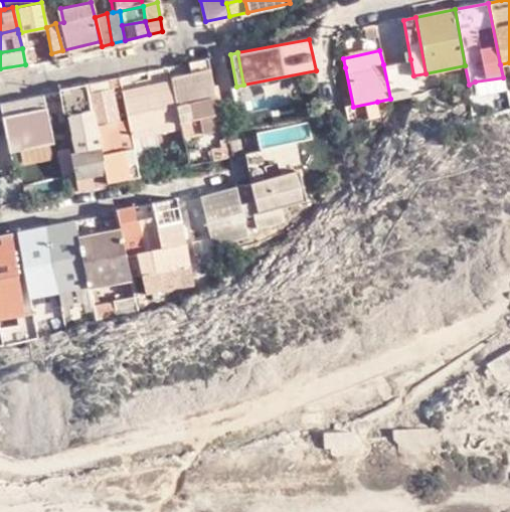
[(210,69),(208,58),(187,62),(189,72),(172,77),(172,83),(178,108),(180,123),(181,127),(183,137),(223,128),(216,99),(210,69)]
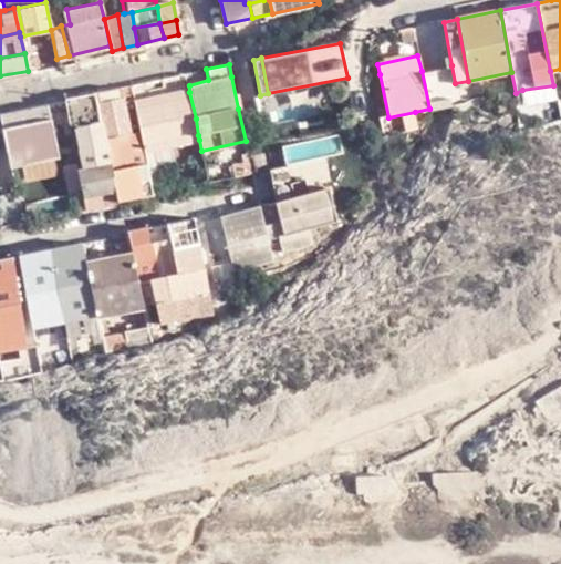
[(429,109),(458,103),(455,83),(452,65),(422,71),(429,109)]
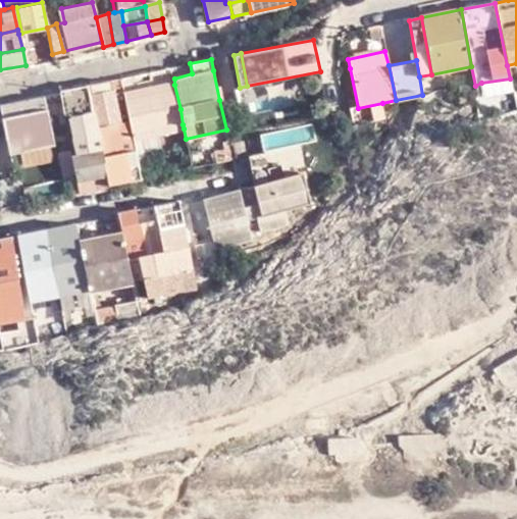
[(174,79),(171,67),(154,71),(156,75),(148,78),(150,89),(174,85),(174,79)]
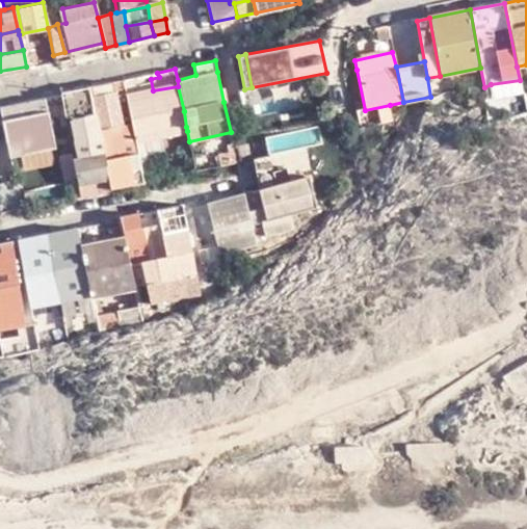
[(128,97),(153,90),(151,79),(141,81),(140,76),(125,80),(128,97)]
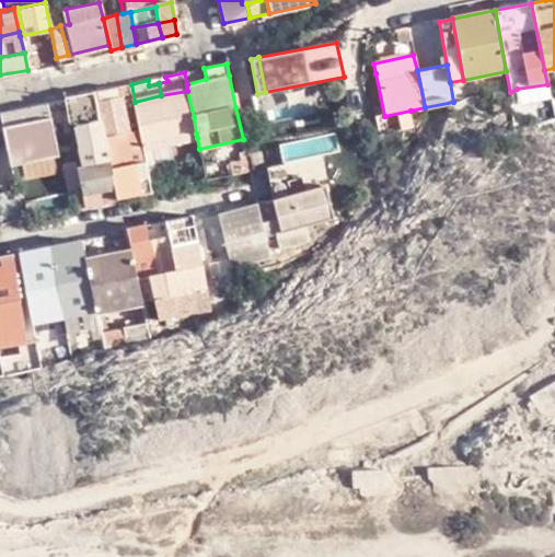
[(453,102),(466,100),(463,80),(450,82),(453,102)]
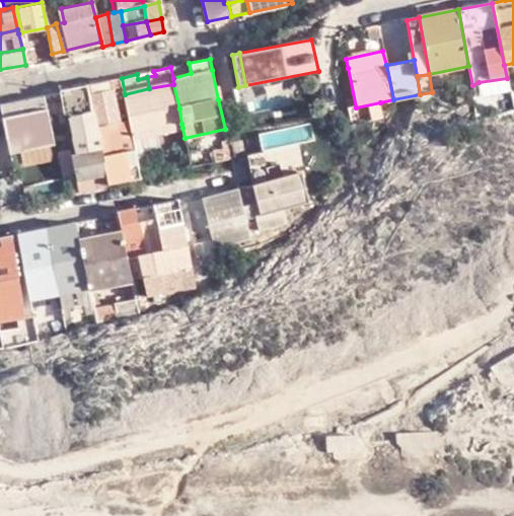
[(122,78),(111,79),(119,122),(130,119),(122,78)]
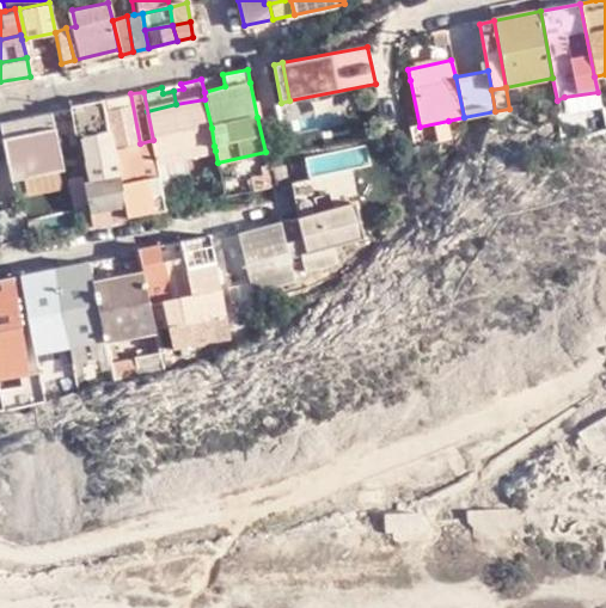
[(601,111),(598,92),(564,97),(568,116),(587,114),(601,111)]
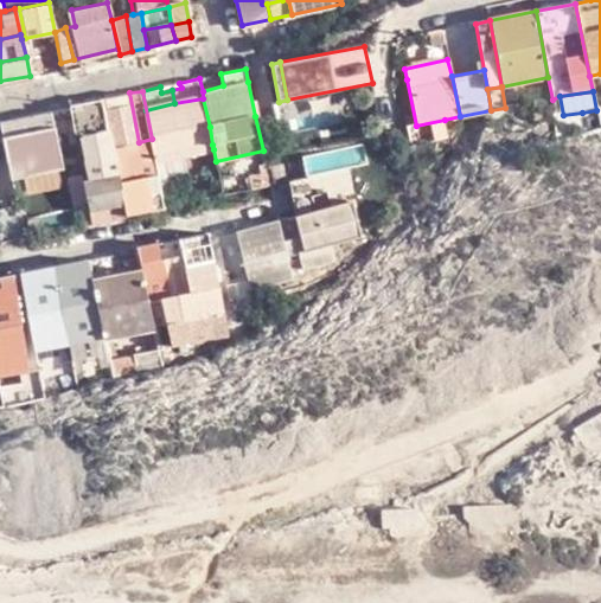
[(138,142),(139,142),(129,92),(103,98),(114,147),(138,142)]
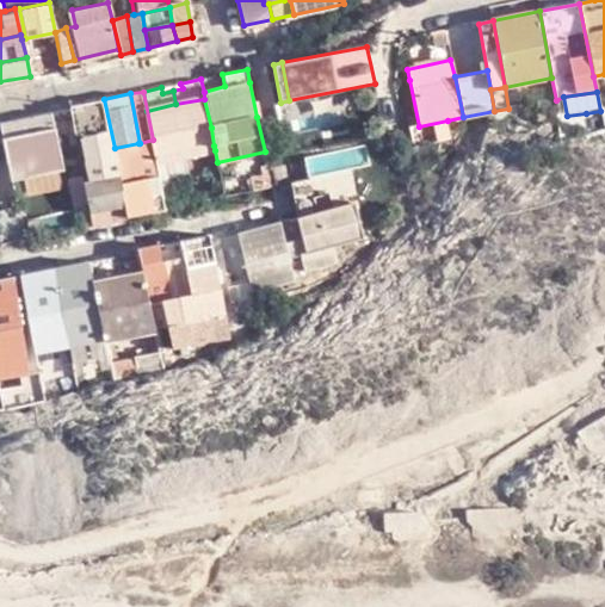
[(72,109),(86,183),(104,179),(121,177),(115,148),(104,99),(72,106),(72,109)]
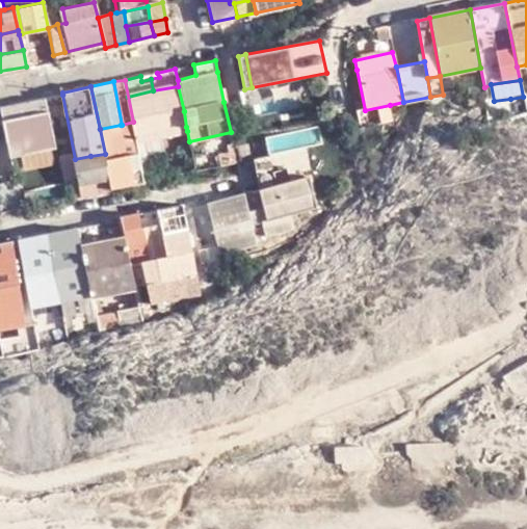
[(162,136),(187,131),(186,127),(184,111),(178,86),(153,90),(162,136)]
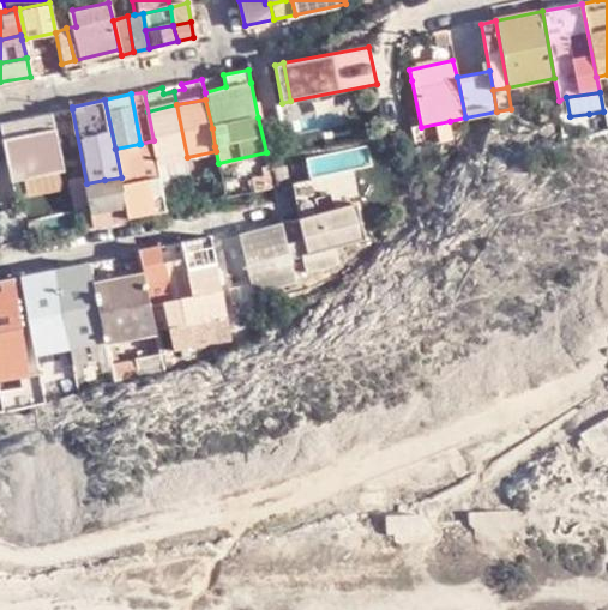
[(158,162),(187,157),(176,104),(148,112),(154,140),(158,162)]
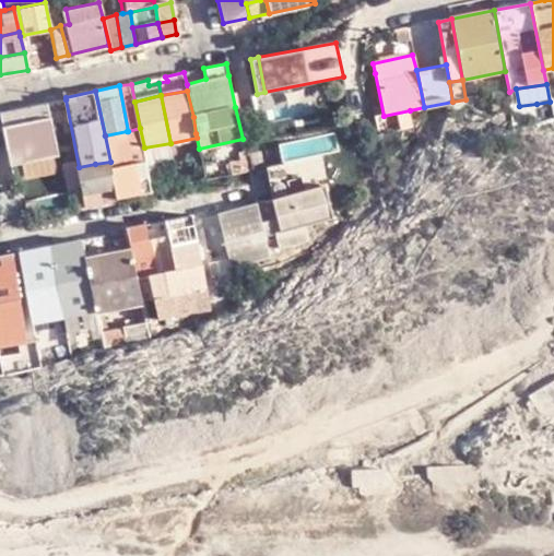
[(66,99),(48,103),(59,154),(10,164),(13,180),(66,169),(79,167),(66,99)]
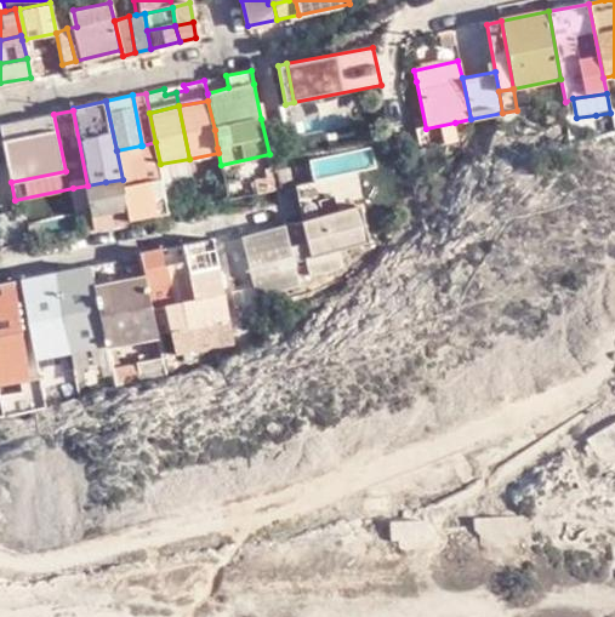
[(53,114),(0,125),(11,182),(66,171),(53,114)]
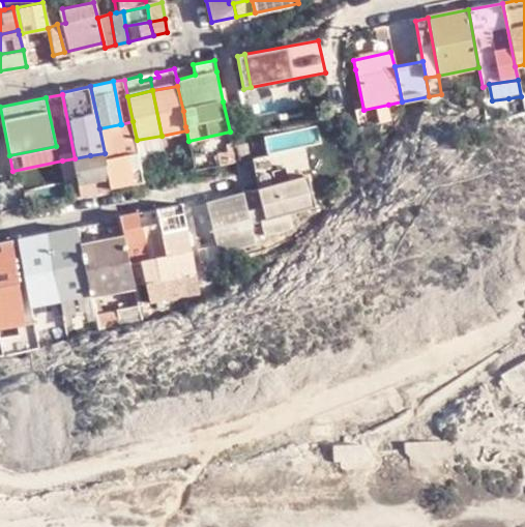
[(390,124),(388,105),(363,110),(355,111),(360,130),(390,124)]
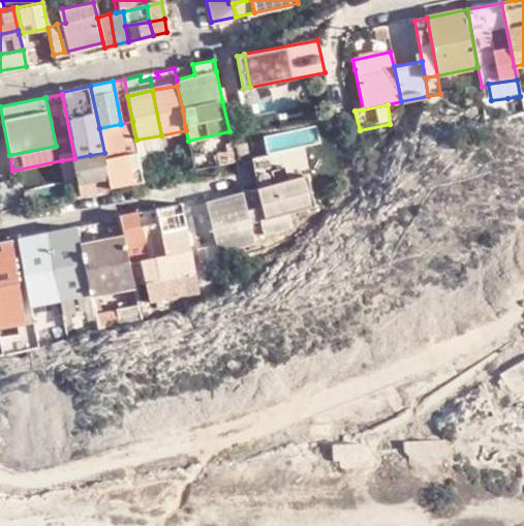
[(121,124),(120,124),(126,155),(139,152),(136,140),(132,121),(121,124)]
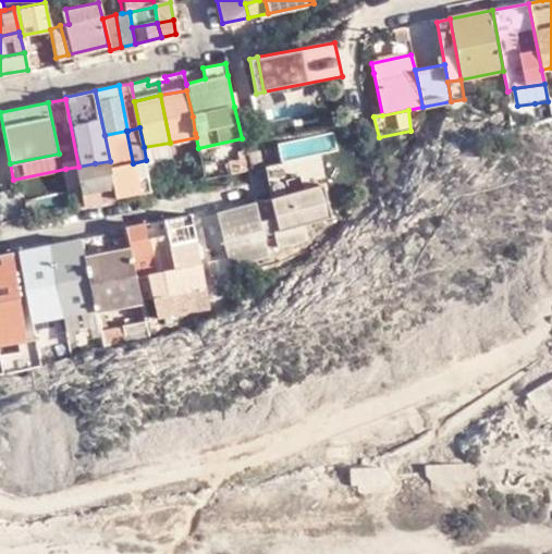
[(112,167),(133,163),(126,131),(105,135),(110,161),(112,167)]
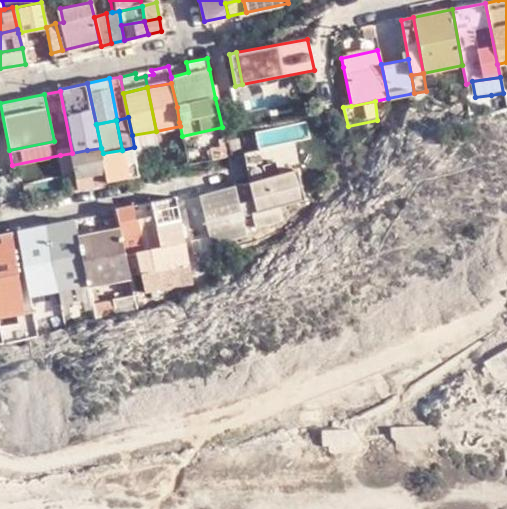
[(156,131),(132,135),(134,147),(135,154),(147,151),(160,148),(156,131)]
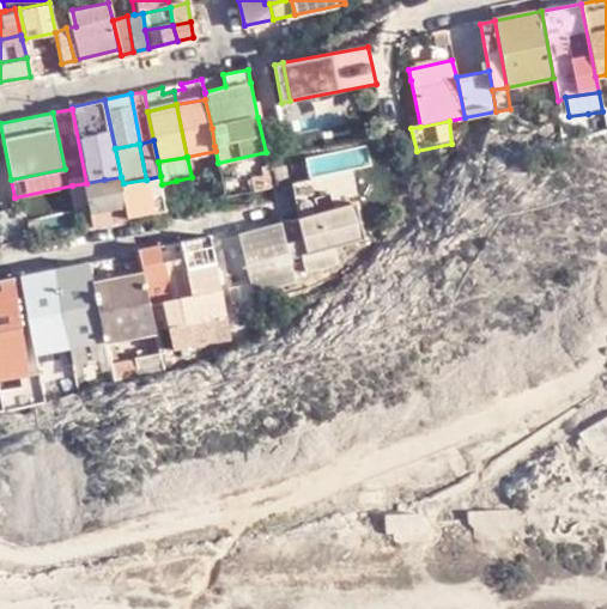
[(241,239),(255,293),(299,281),(293,259),(304,255),(309,272),(339,263),(334,247),(369,238),(360,206),(351,171),(309,183),(291,188),(301,223),(241,239)]
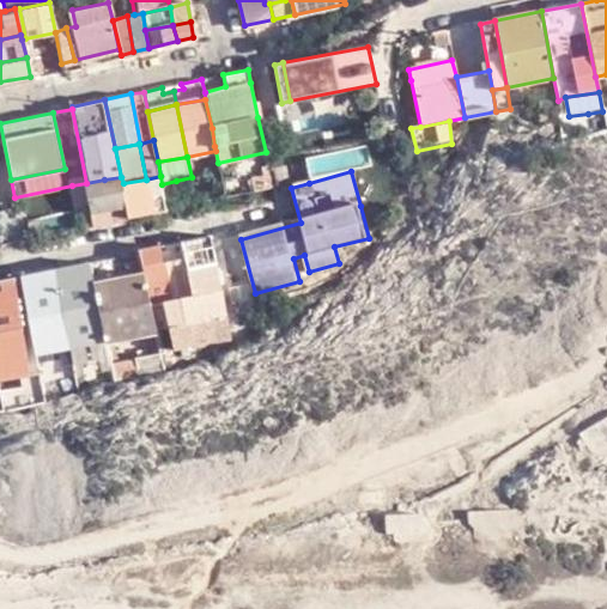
[(161,176),(146,180),(153,213),(168,211),(162,184),(161,176)]
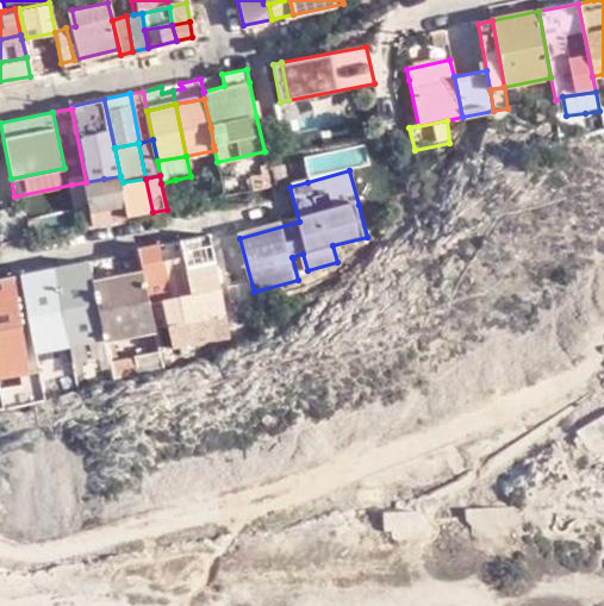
[(110,206),(126,204),(123,182),(120,176),(104,179),(110,206)]
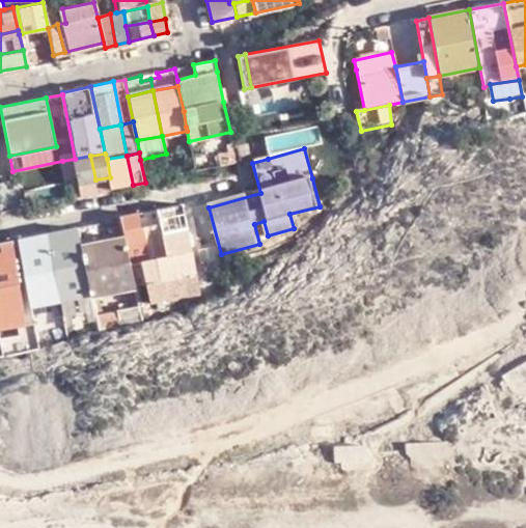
[(79,183),(95,179),(90,156),(75,159),(79,183)]
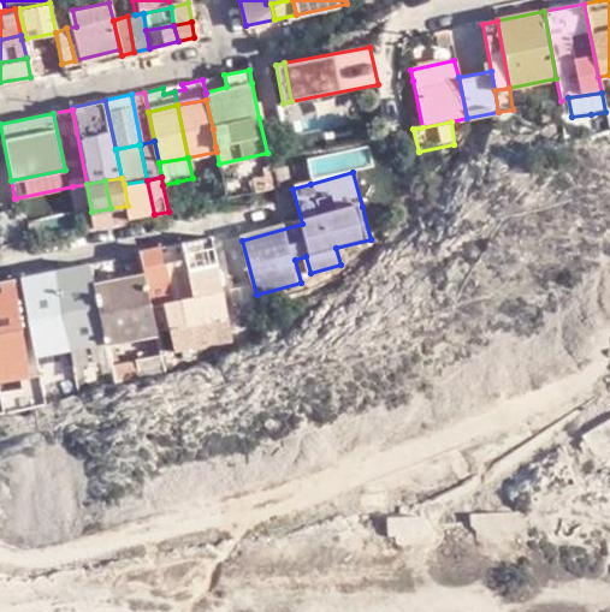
[(130,219),(154,214),(147,180),(124,184),(128,206),(130,219)]
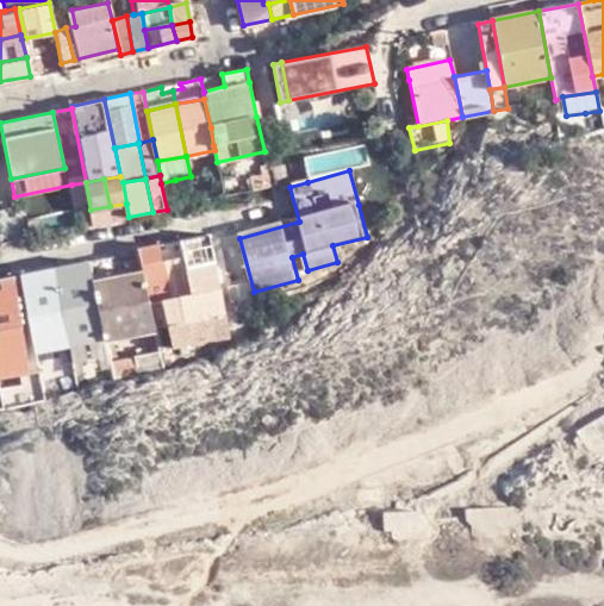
[(175,180),(161,183),(167,210),(179,207),(175,180)]
